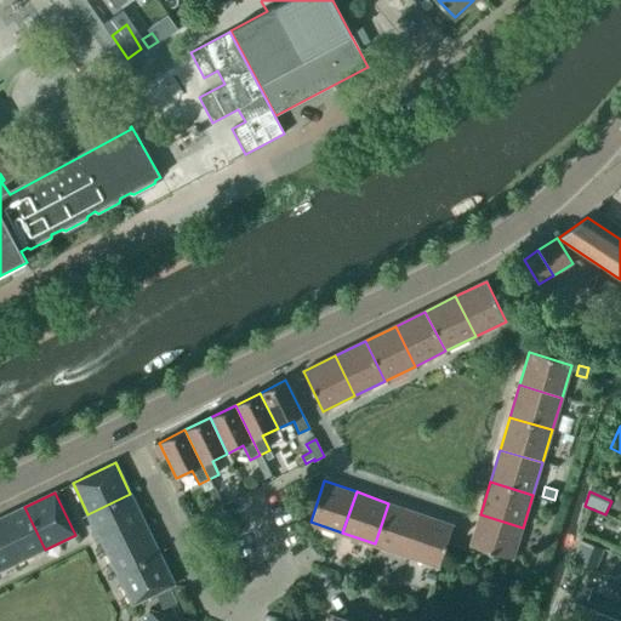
[(87,514),(102,545),(146,524),(130,494),(87,514)]
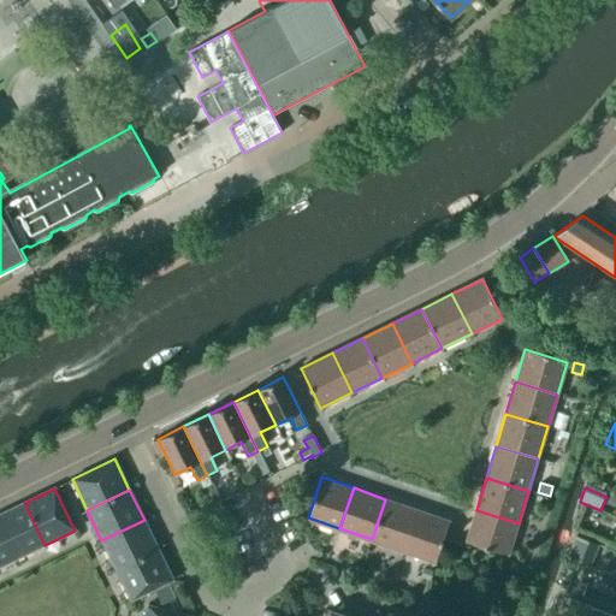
[(418,510),(385,499),(372,539),(403,550),(418,510)]
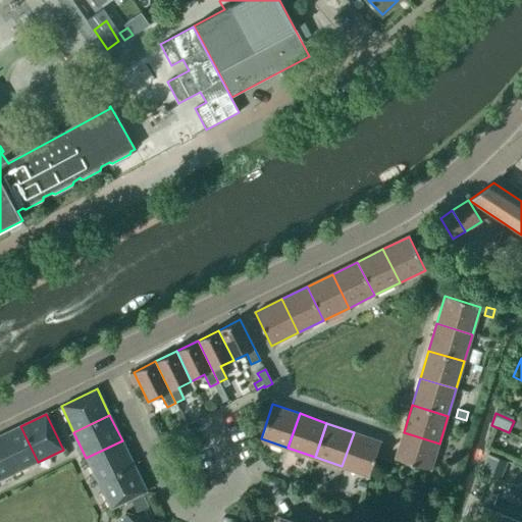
[(20,426),(0,435),(0,449),(12,474),(38,462),(20,426)]
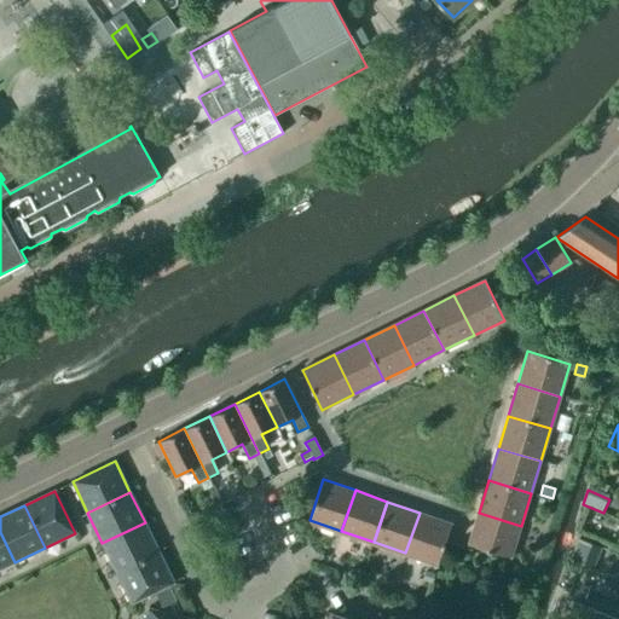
[(420,513),(405,553),(438,565),(452,524),(420,513)]
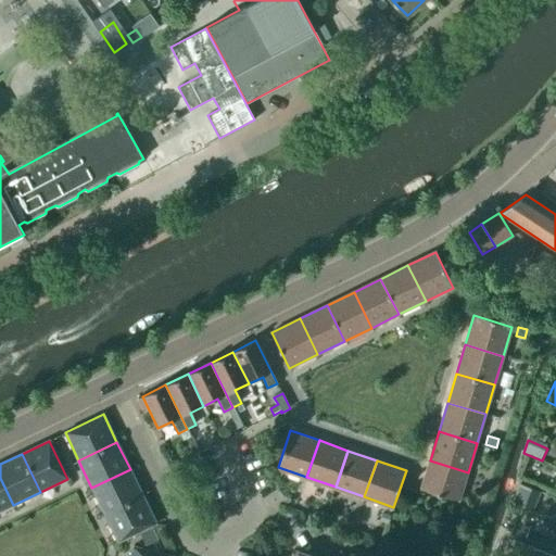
[(459,502),(468,472),(430,460),(420,490),(459,502)]
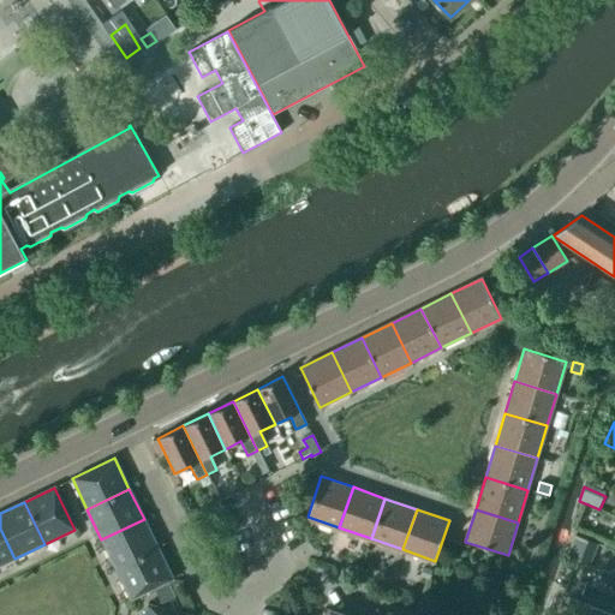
[(144,519),(101,539),(115,569),(159,549),(144,519)]
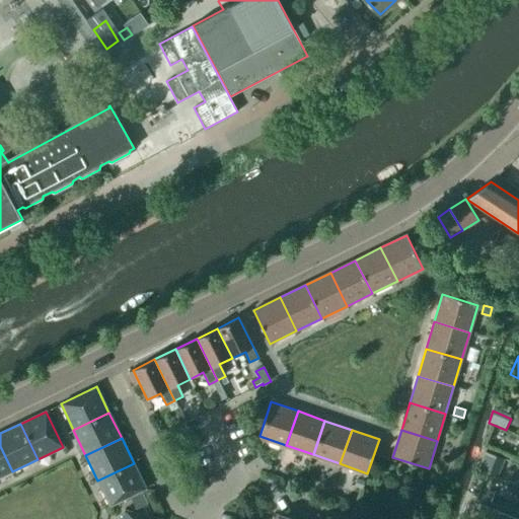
[(0,476),(12,471),(0,446),(0,476)]
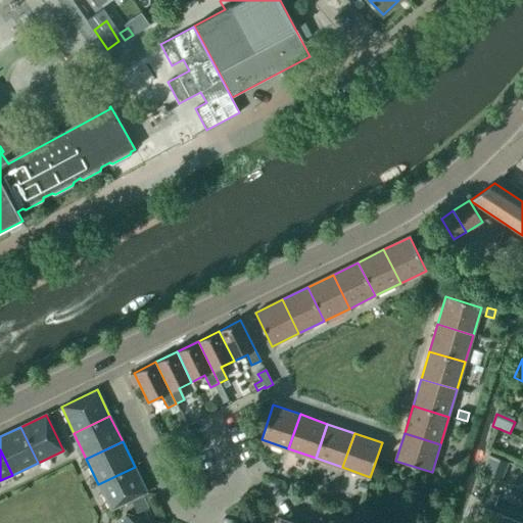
[(147,492),(135,467),(98,484),(110,511),(131,501),(143,494),(147,492)]
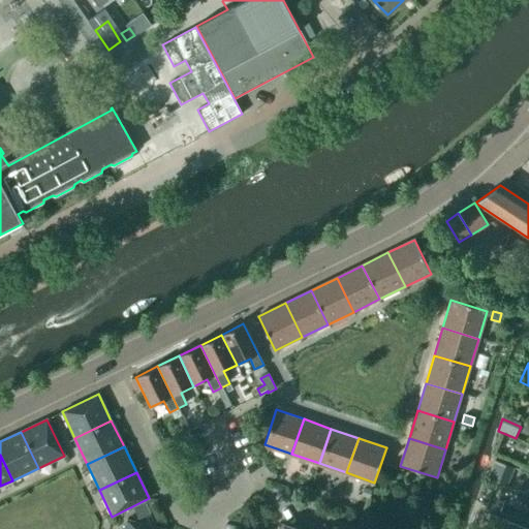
[(494,498),(484,494),(479,503),(490,507),(494,498)]
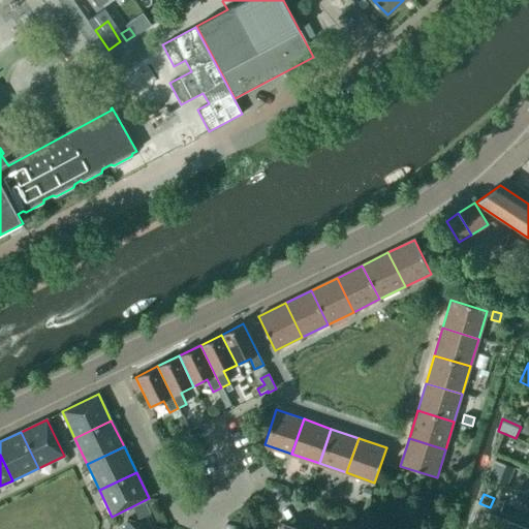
[(145,500),(132,506),(139,520),(151,514),(145,500)]
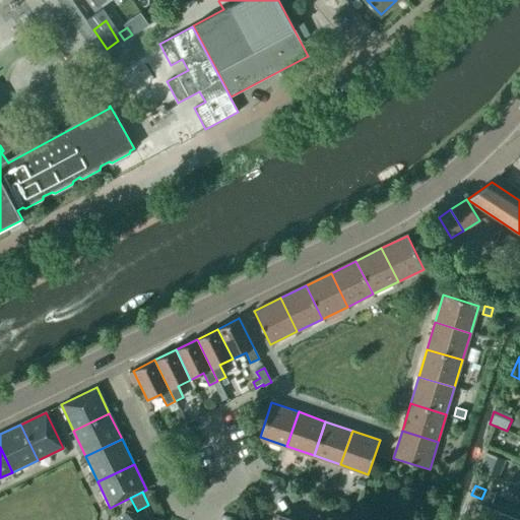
[(476,519),(519,519),(501,513),(482,506),(476,519)]
